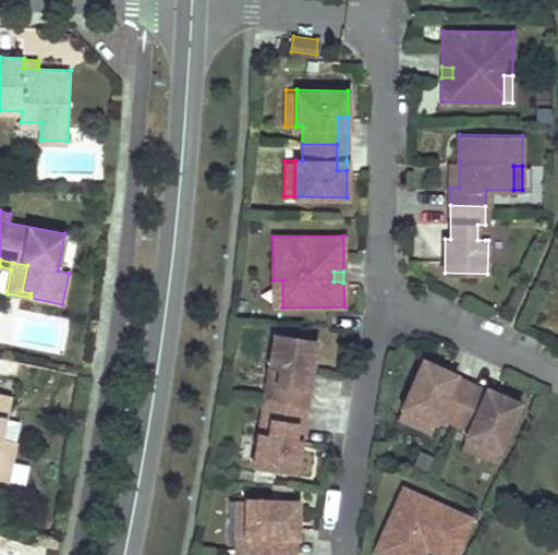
[(282,308),(282,280),(274,280),(274,308),(282,308)]
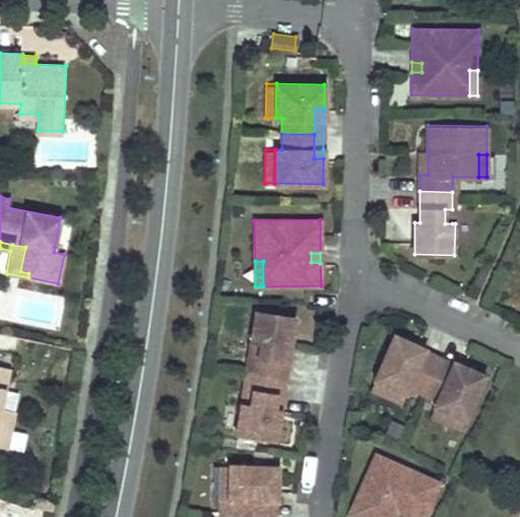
[(295,317),(255,311),(250,341),(254,342),(260,343),(258,358),(252,357),(250,373),(284,378),(287,362),(280,361),(283,346),(289,347),(295,317)]
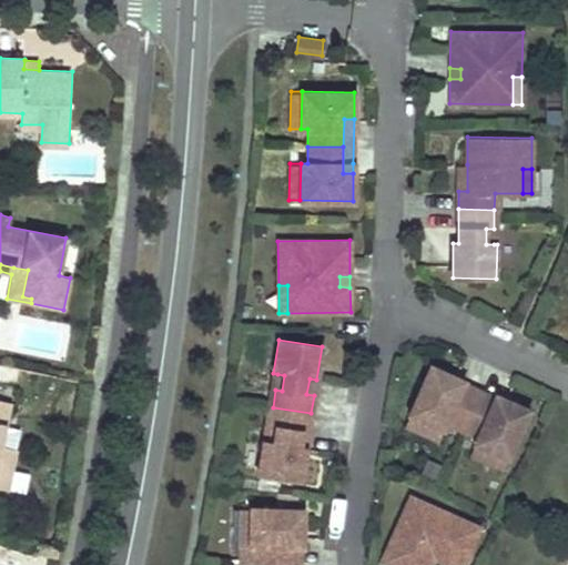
[(455,376),(429,365),(408,413),(443,429),(445,422),(462,430),(476,396),(450,385),(455,376)]
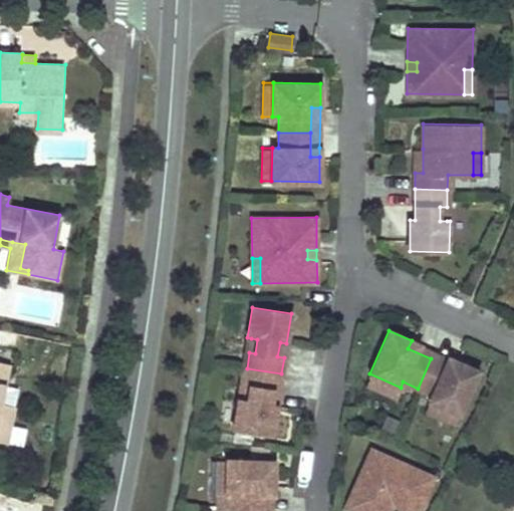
[(457,360),(412,340),(408,348),(431,358),(453,368),(457,360)]
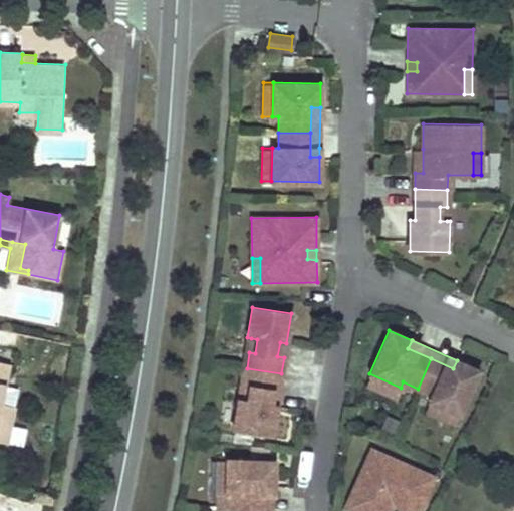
[(286,343),(280,342),(277,356),(284,357),(286,343)]
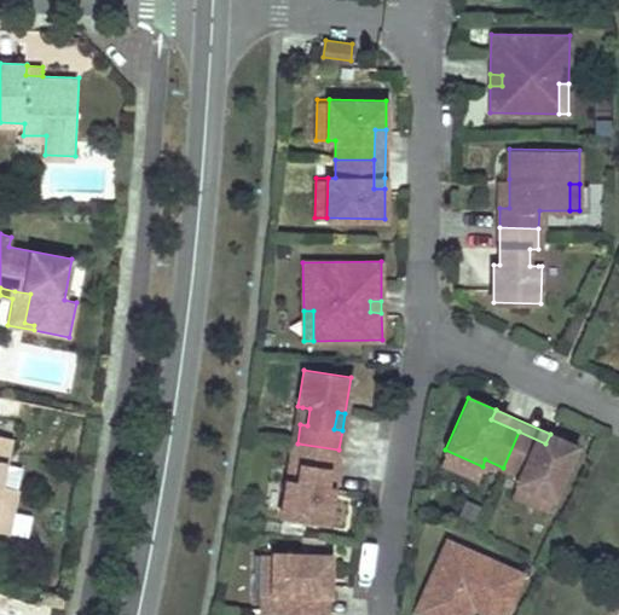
[(545,444),(519,431),(503,468),(520,475),(516,481),(554,498),(577,446),(550,434),(545,444)]
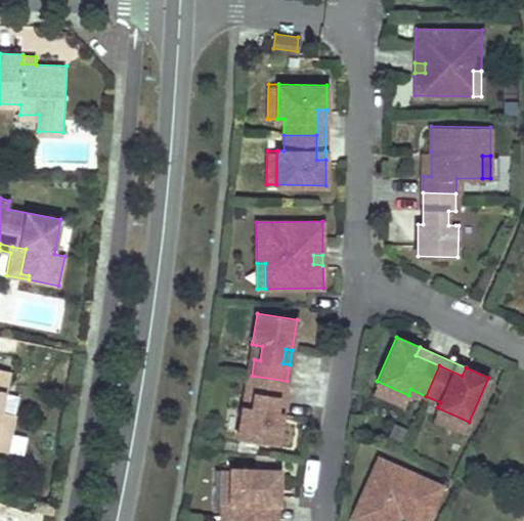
[(9,372),(0,370),(0,417),(2,409),(9,372)]
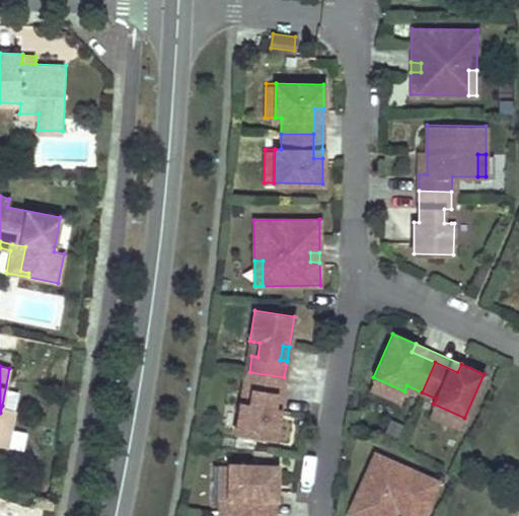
[(284,377),(249,372),(246,387),(252,388),(250,402),(244,401),(239,401),(235,432),(275,438),(280,408),(273,407),(275,392),(282,393),(284,377)]
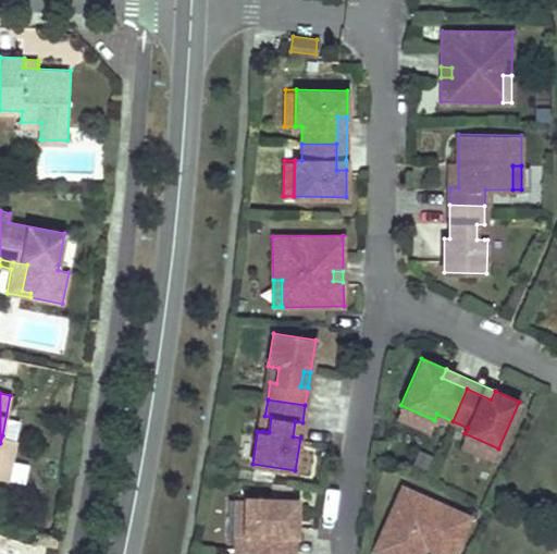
[(434,420),(400,405),(396,415),(430,430),(434,420)]
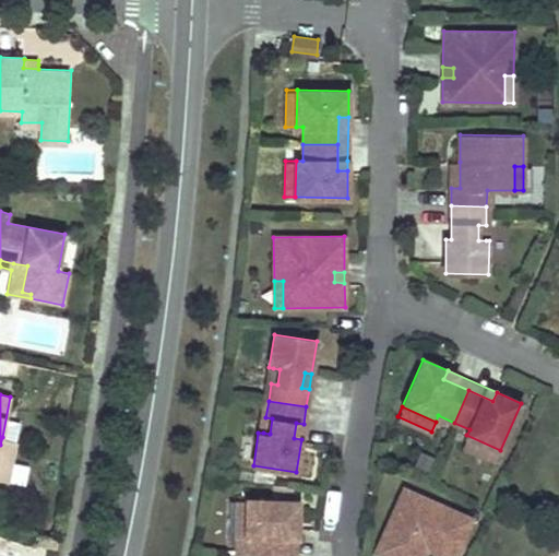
[(304,424),(296,423),(294,438),(301,439),(304,424)]
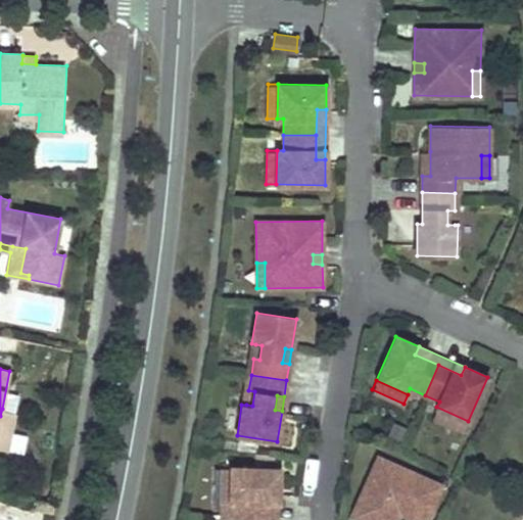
[(468,421),(436,407),(432,417),(464,430),(468,421)]
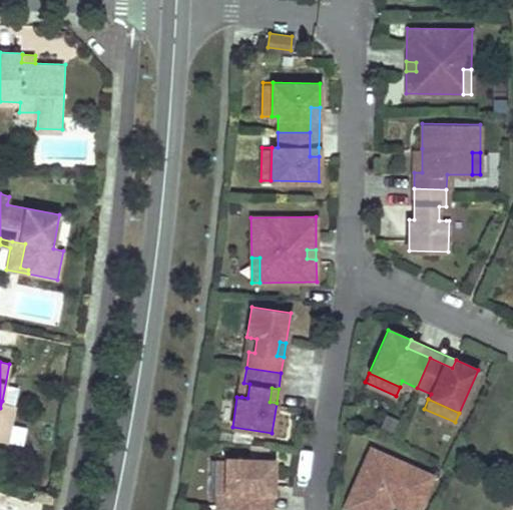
[(0,439),(8,441),(15,404),(2,401),(0,408),(0,439)]
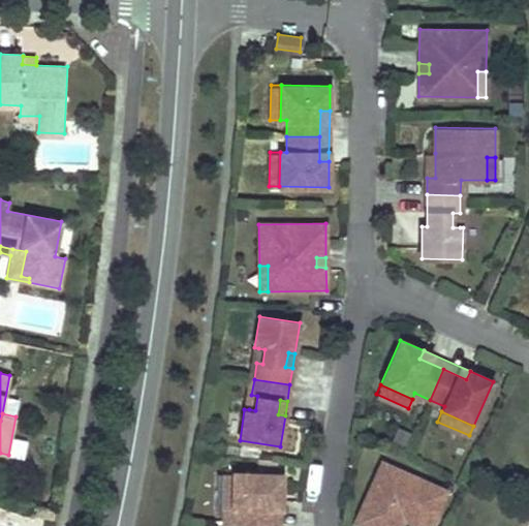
[(382,461),(355,522),(364,525),(391,525),(398,508),(405,513),(404,516),(405,516),(428,525),(430,525),(444,494),(422,484),(424,480),(382,461)]
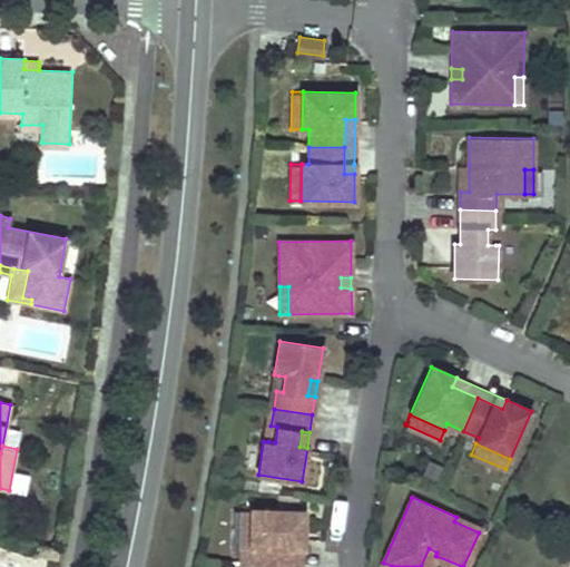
[(241,509),(239,547),(251,547),(252,510),(241,509)]
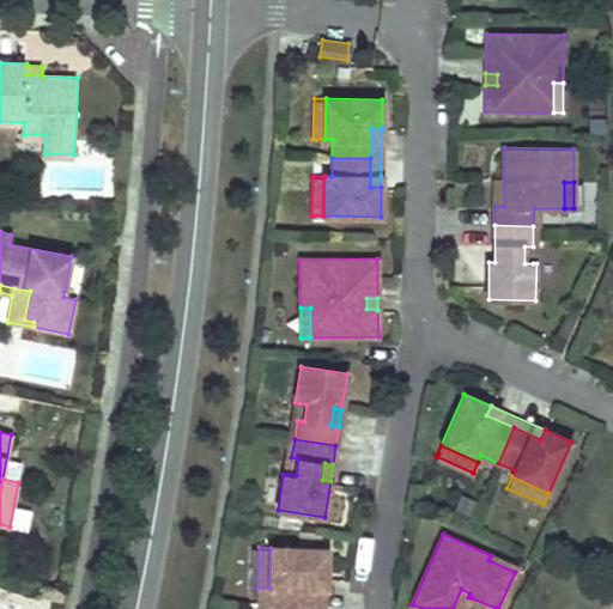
[(327,549),(271,548),(269,588),(277,588),(277,607),(315,608),(316,578),(327,578),(327,549)]
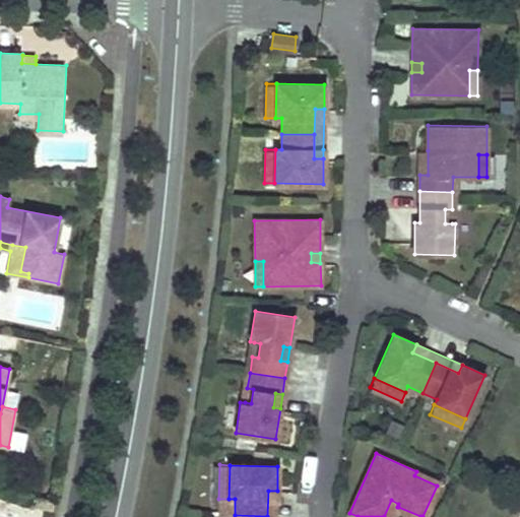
[(414,475),(437,486),(439,481),(416,471),(414,475)]
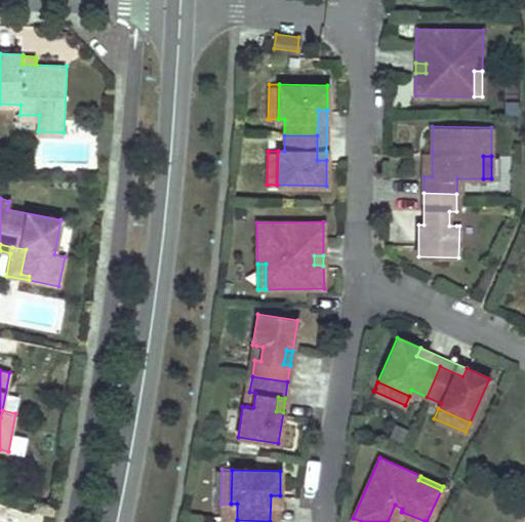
[(271,495),(270,521),(269,521),(279,521),(280,495),(271,495)]
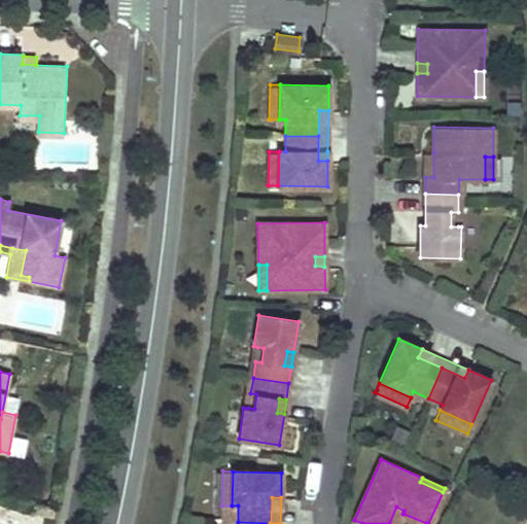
[(396,507),(389,523),(398,523),(403,514),(402,514),(403,511),(396,507)]
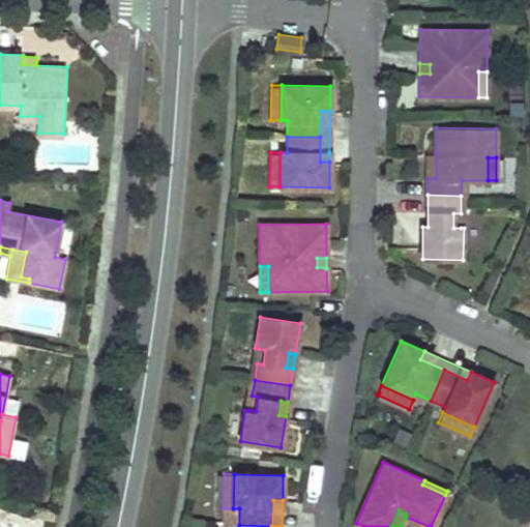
All buildings are outlined.
